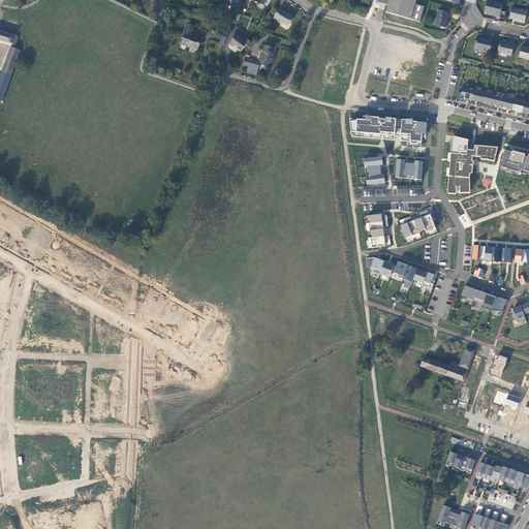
[(273,0),(272,0),(256,0),(255,3),(263,8),(265,7),(267,9),(273,0)]
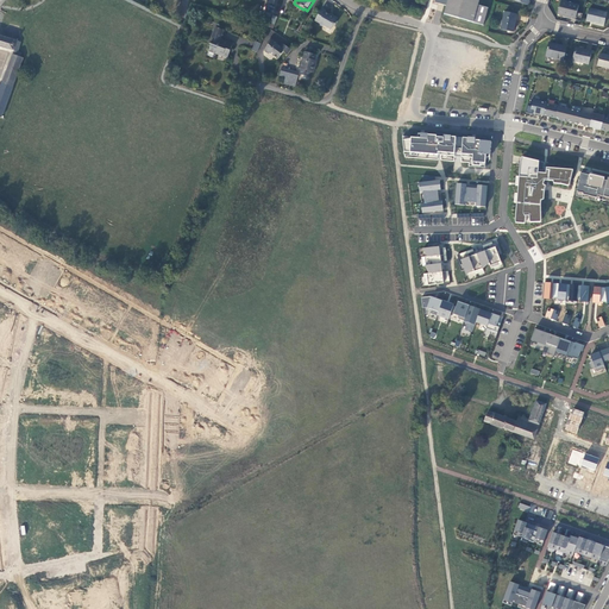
[(479,0),(447,0),(446,6),(444,14),(483,25),(488,8),(478,6),(479,0)]
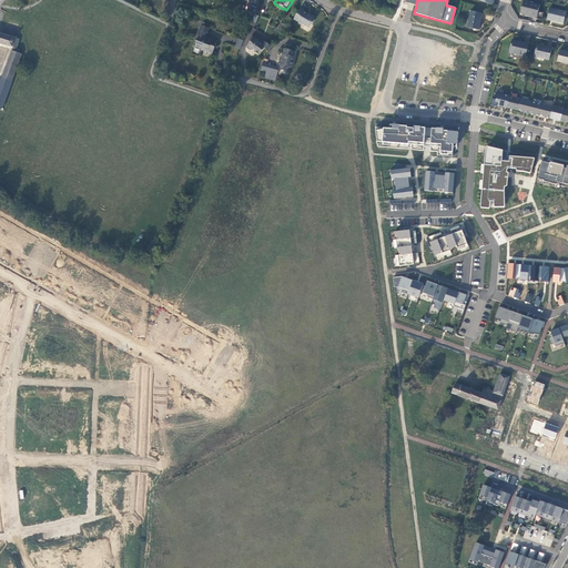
[(523,4),(520,16),(536,20),(539,8),(523,4)]
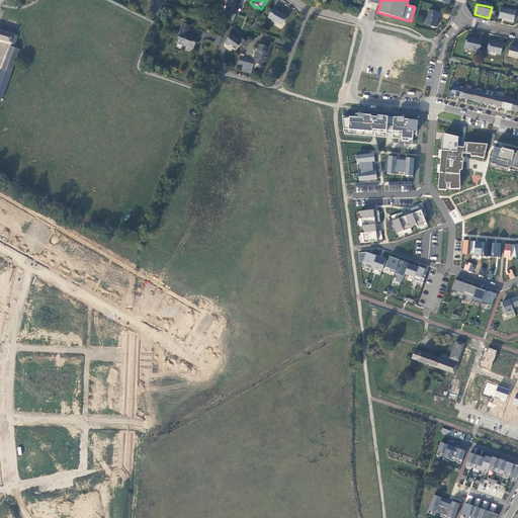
[(272,10),(267,20),(270,22),(271,23),(273,25),(275,24),(280,28),(282,24),(283,24),(285,21),(285,19),(276,13),(276,12),(272,10)]
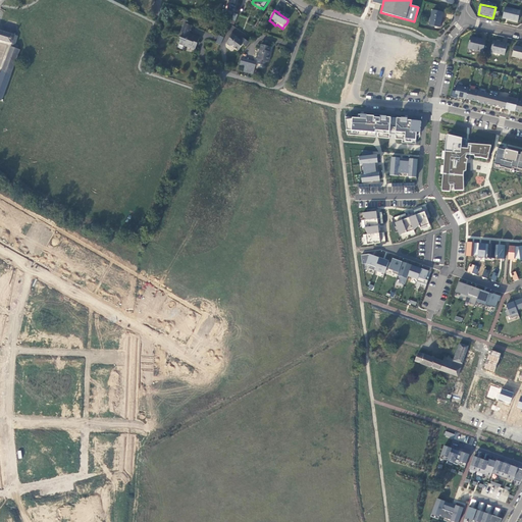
[(520,14),(505,10),(502,21),(518,24),(520,14)]
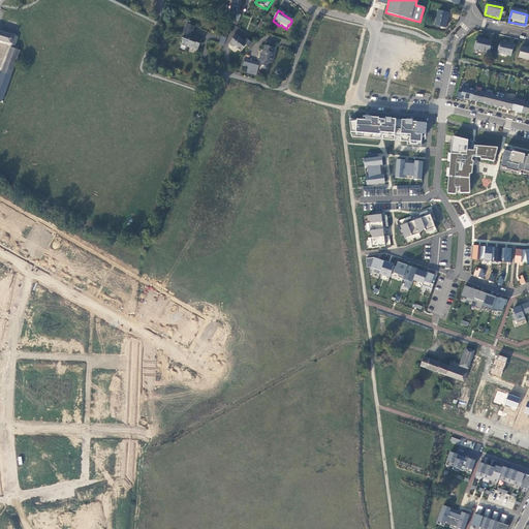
[(438,13),(435,28),(445,31),(448,16),(438,13)]
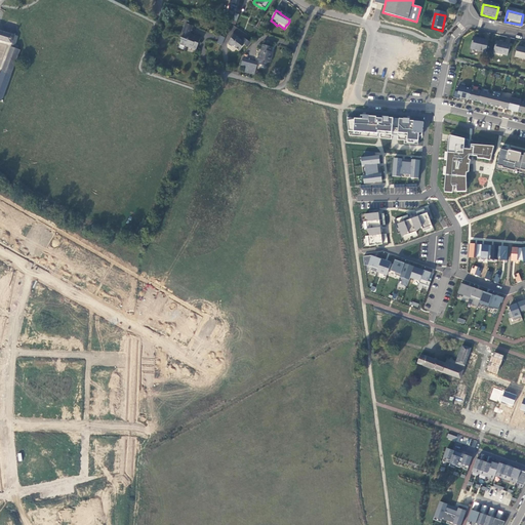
[(0,42),(8,45),(4,58),(6,59),(2,72),(11,75),(19,49),(17,48),(18,45),(15,44),(17,36),(1,31),(1,28),(0,26),(0,42)]
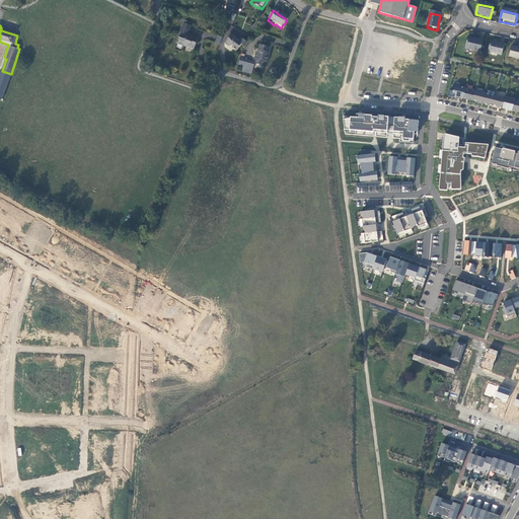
[(191,28),(183,26),(179,34),(181,34),(175,50),(181,52),(183,48),(194,52),(199,41),(188,36),(191,28)]
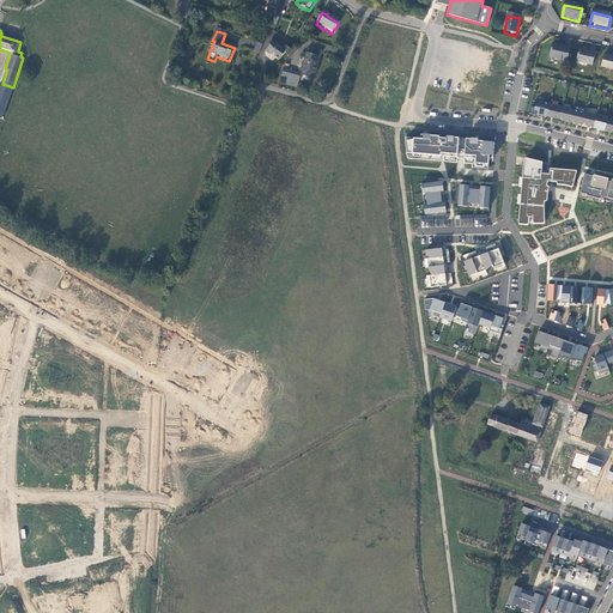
[(271,42),(268,46),(268,48),(268,49),(265,54),(269,58),(271,56),(279,62),(285,55),(289,59),(292,54),(285,48),(281,52),(278,48),(271,42)]
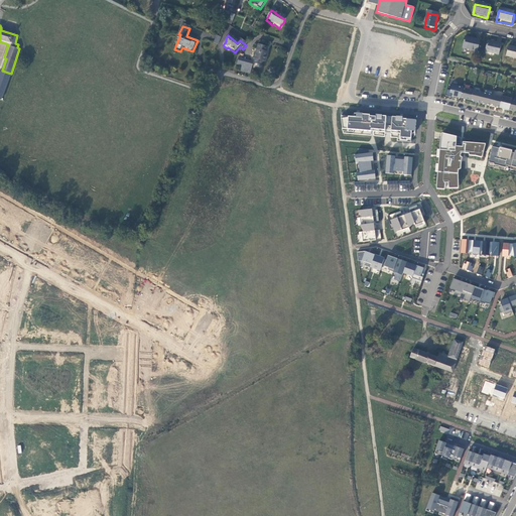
[(480,42),(465,38),(462,50),(477,54),(480,42)]
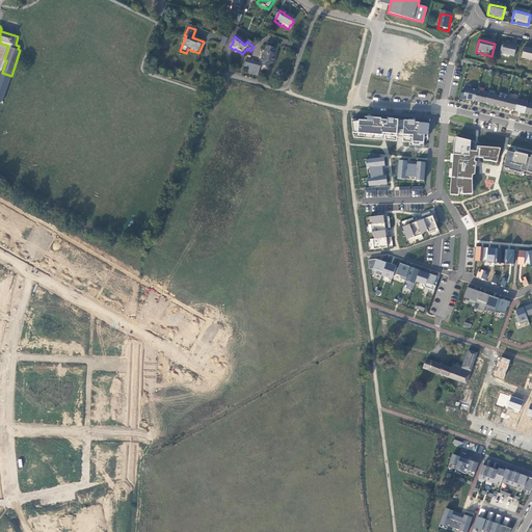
[(516,48),(502,44),(500,55),(514,58),(516,48)]
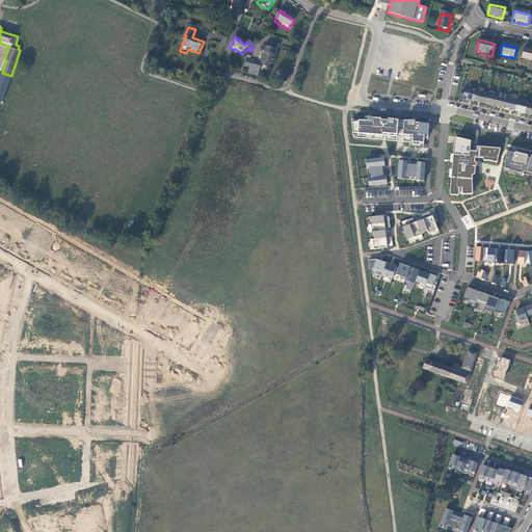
[(275,51),(266,49),(262,63),(273,67),(276,56),(274,56),(275,51)]
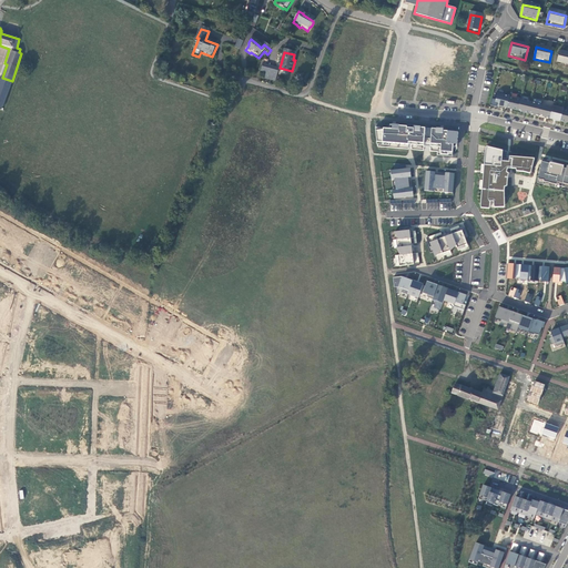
[(567,54),(559,53),(557,64),(567,67),(567,54)]
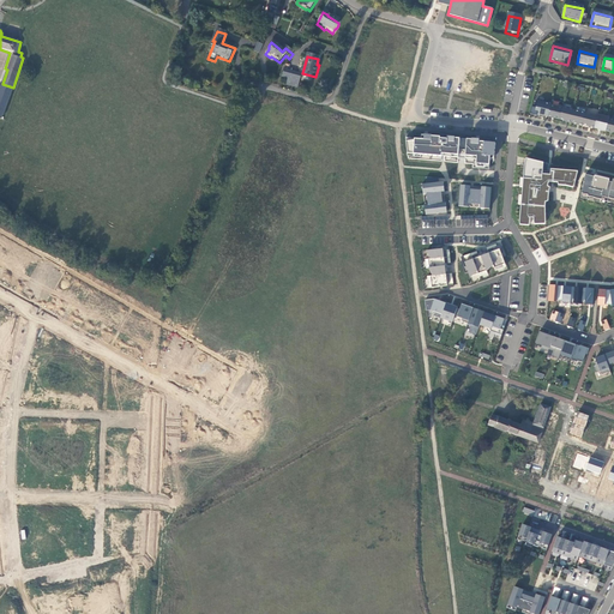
[(301,77),(283,72),(282,79),(287,80),(286,88),(298,90),(301,77)]
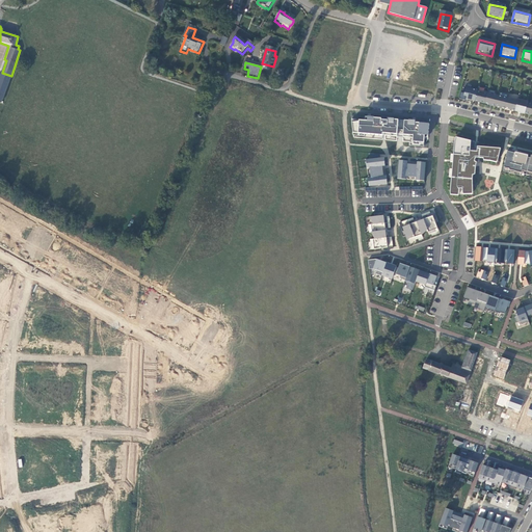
[(0,106),(11,77),(1,74),(0,75),(0,106)]
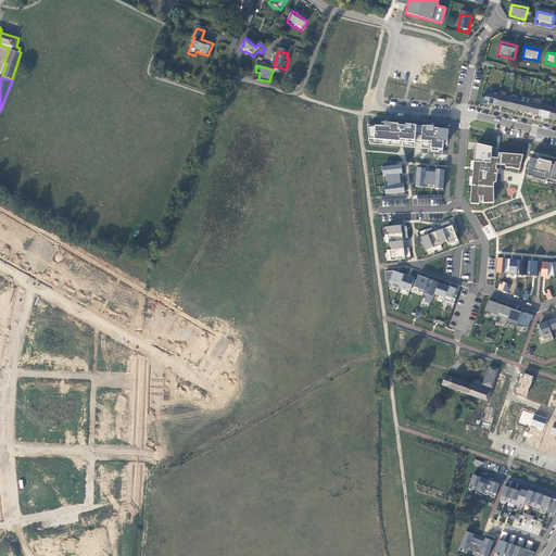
[(497,93),(485,90),(484,97),(480,96),(479,102),(483,103),(483,102),(505,108),(508,97),(497,95),(497,93)]
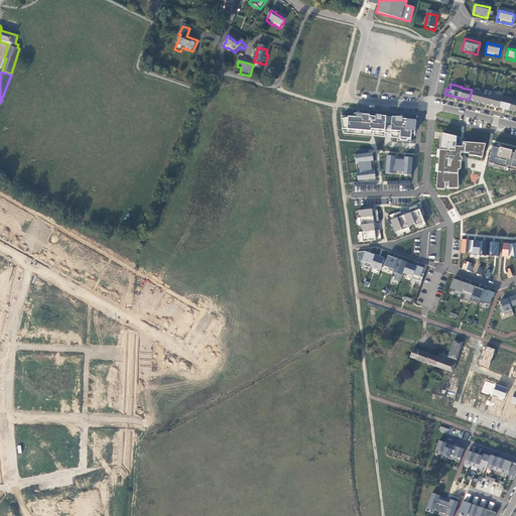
[(481,92),(472,90),(469,100),(479,103),(481,92)]
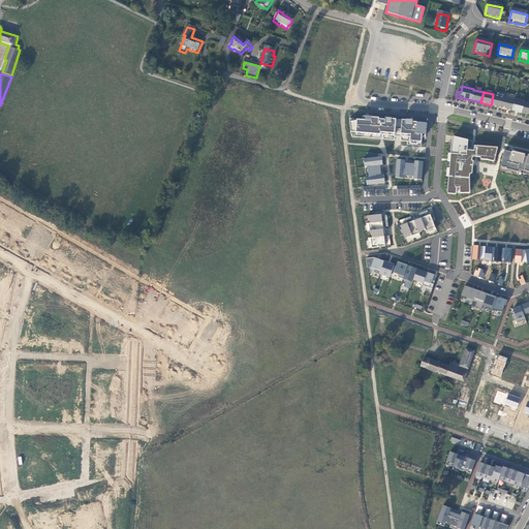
[(503,97),(493,94),(491,105),(501,107),(503,97)]
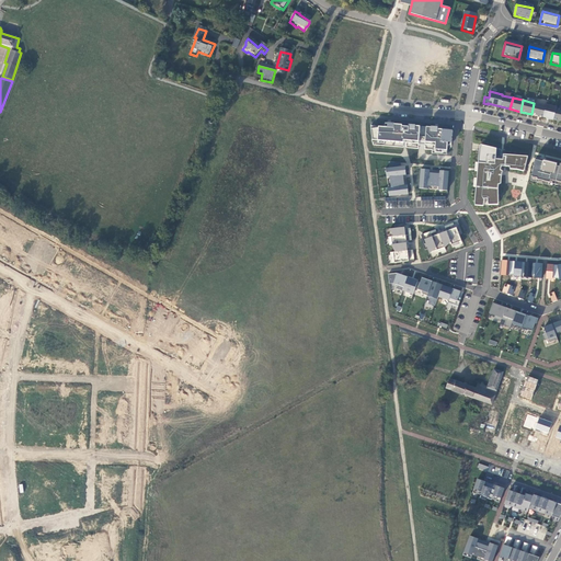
[(551,102),(546,101),(545,105),(541,116),(552,119),(554,109),(556,107),(550,106),(551,102)]
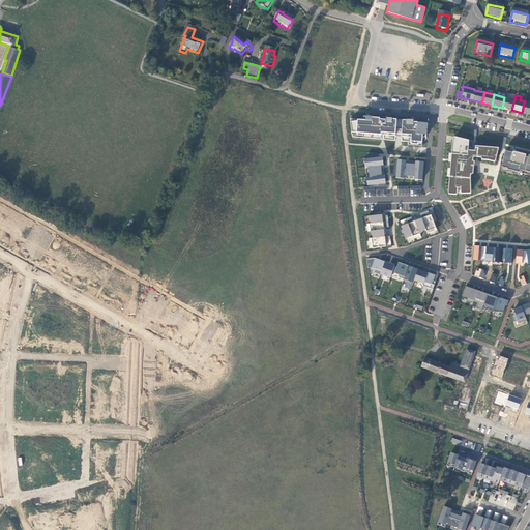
[(511,110),(514,99),(504,97),(502,108),(511,110)]
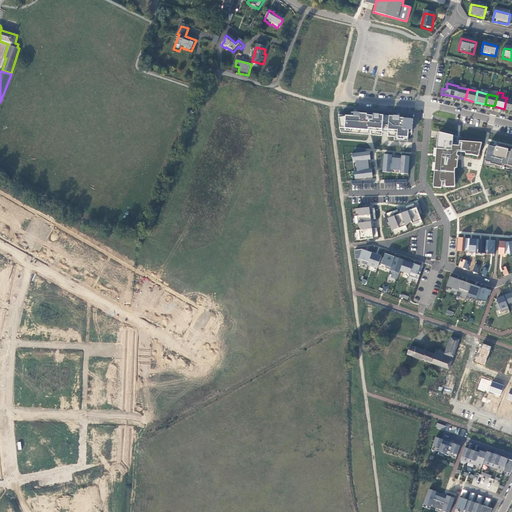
[(398,137),(408,137),(409,132),(413,132),(414,117),(384,115),(384,114),(374,113),(374,114),(368,114),(368,112),(355,111),(354,116),(338,115),(340,128),(351,129),(369,131),(369,129),(398,132),(398,137)]
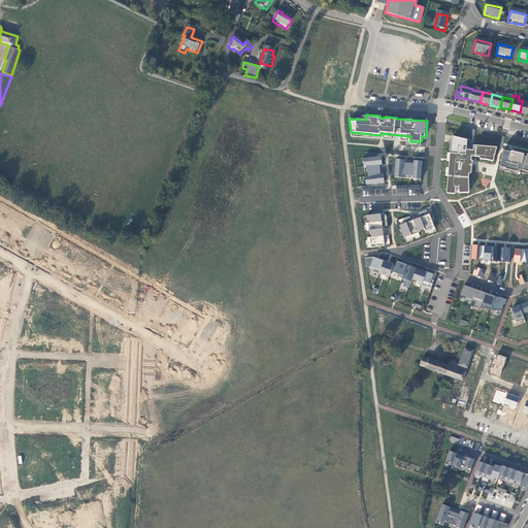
[(471,147),(471,141),(453,136),(451,144),(450,144),(449,160),(448,160),(447,163),(449,163),(447,192),(457,193),(457,188),(460,188),(460,192),(470,191),(469,178),(470,166),(473,158),(487,159),(494,161),(498,147),(474,145),(474,149),(471,147)]
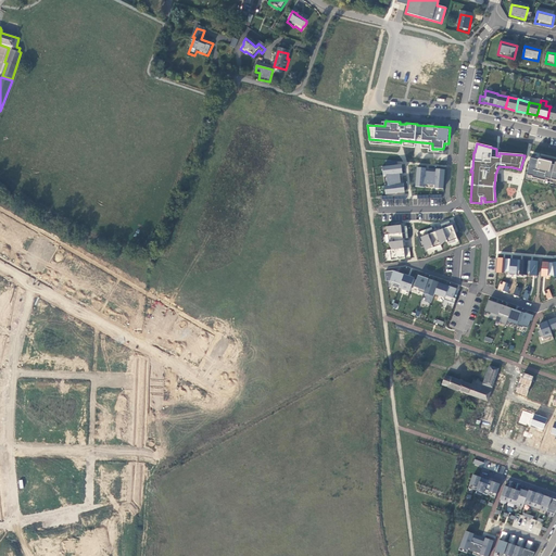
[(528,169),(526,178),(533,179),(532,182),(536,184),(538,180),(543,181),(542,185),(544,185),(545,179),(555,181),(555,184),(555,186),(555,163),(554,165),(551,165),(552,162),(531,156),(529,165),(528,165),(527,169),(528,169)]
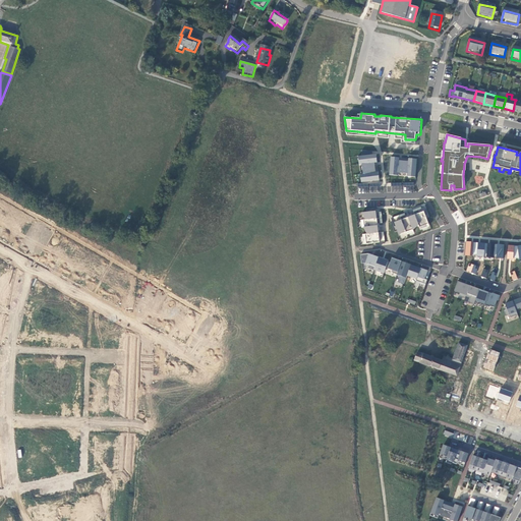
[(360,174),(361,182),(380,180),(379,171),(377,171),(375,163),(378,163),(377,154),(358,156),(359,165),(362,164),(363,173),(360,174)]
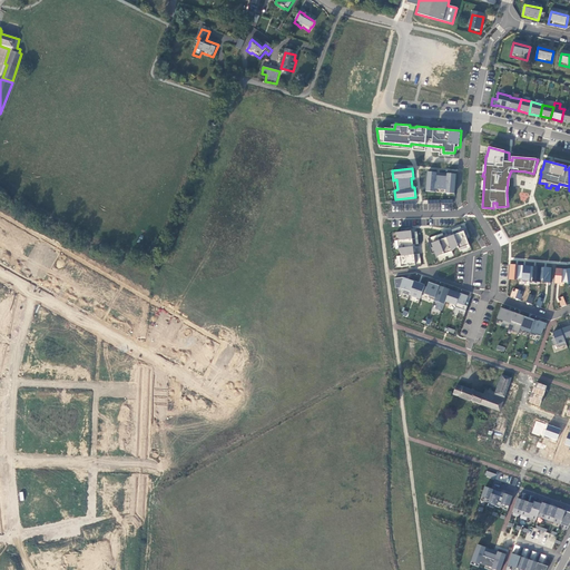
[(428,172),(426,192),(435,193),(435,189),(445,189),(445,194),(455,194),(457,174),(448,174),(446,176),(438,175),(438,173),(428,172)]
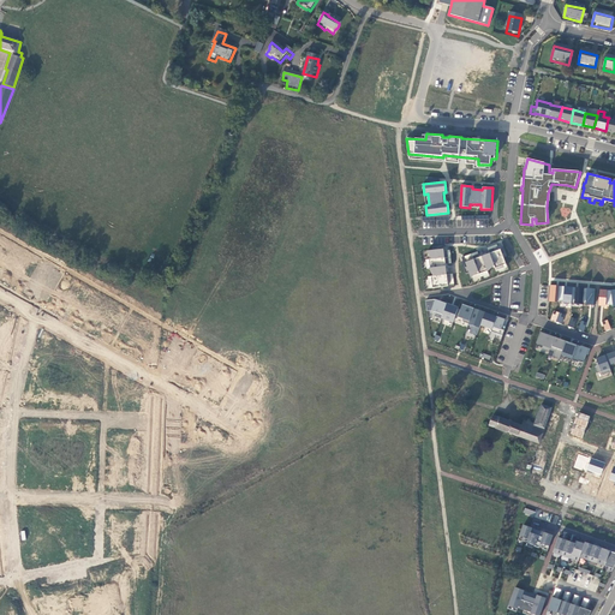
[(488,226),(488,215),(476,215),(476,226),(488,226)]
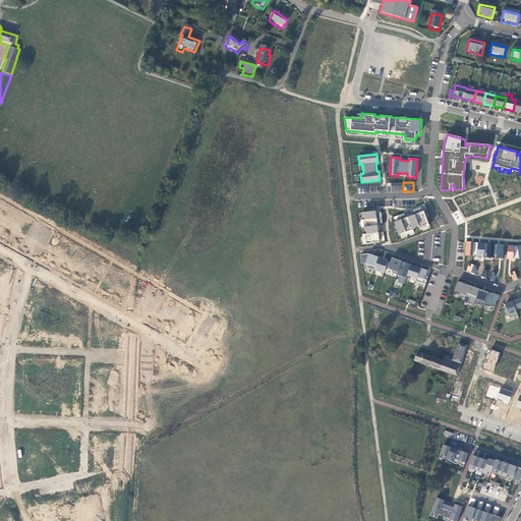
[(404,214),(393,217),(399,238),(414,234),(413,229),(418,227),(419,231),(429,228),(424,211),(421,212),(420,207),(412,210),(414,215),(405,217),(404,214)]
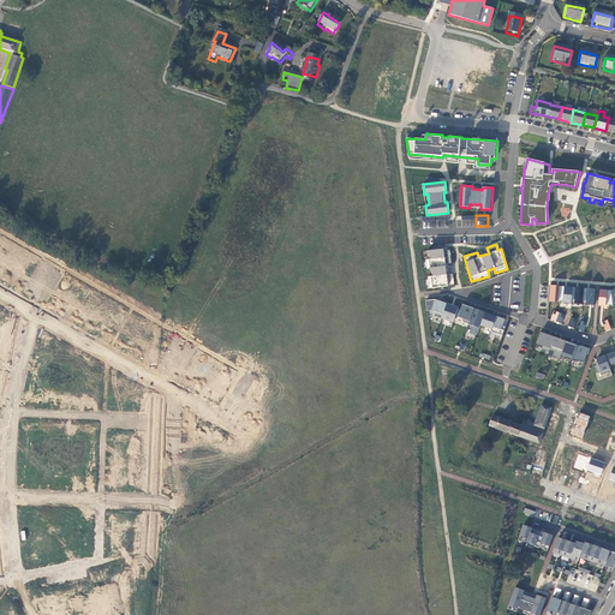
[(427,276),(428,288),(454,286),(453,274),(447,274),(446,263),(451,263),(449,249),(427,251),(428,258),(425,258),(427,269),(430,268),(431,275),(427,276)]
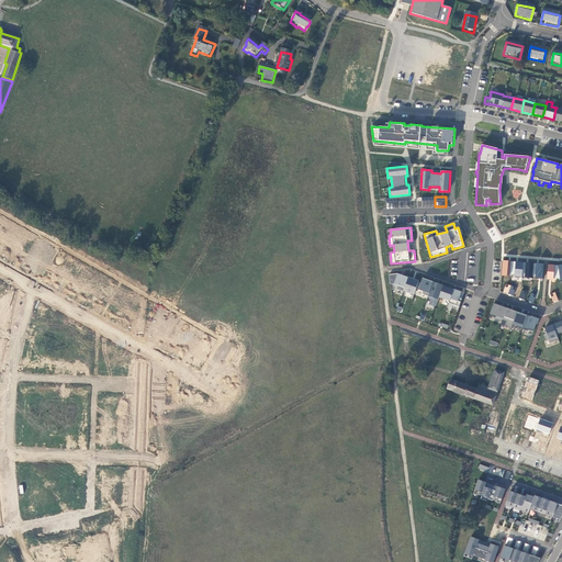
[(503,261),(502,276),(509,277),(509,274),(515,274),(515,277),(523,278),(523,276),(525,276),(525,278),(532,278),(532,277),(536,277),(535,279),(543,280),(544,265),(503,261)]
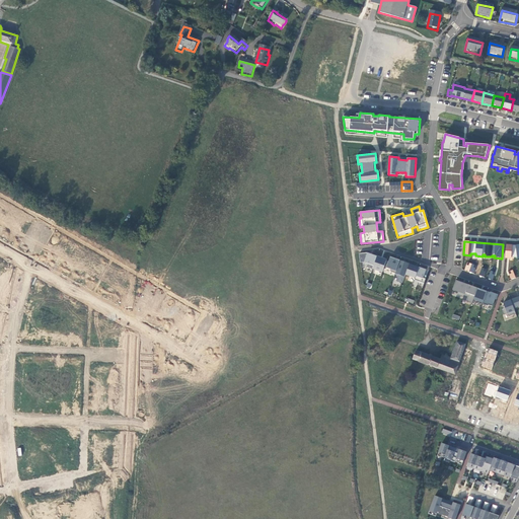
[(518,244),(516,245),(507,244),(505,258),(511,258),(511,256),(518,257),(518,260),(518,258),(518,244)]
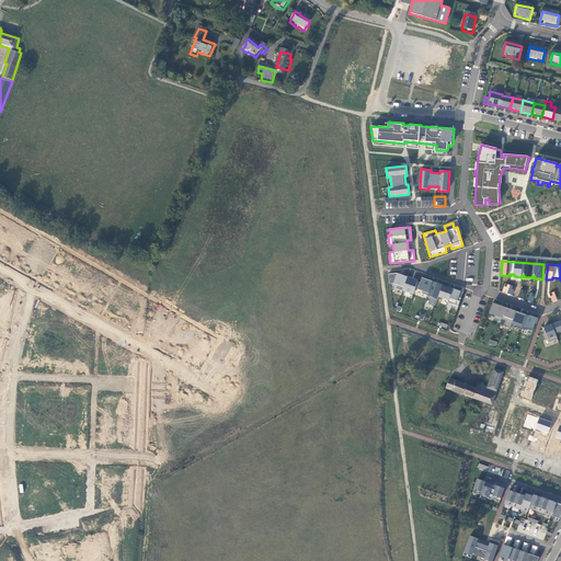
[(413,293),(418,281),(391,272),(387,284),(413,293)]
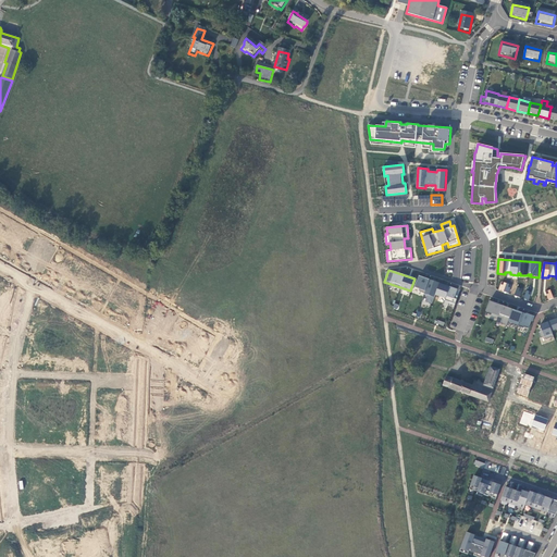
[(454,305),(459,288),(418,275),(415,287),(426,292),(423,300),(432,304),(435,295),(446,298),(445,304),(450,305),(450,304),(454,305)]
